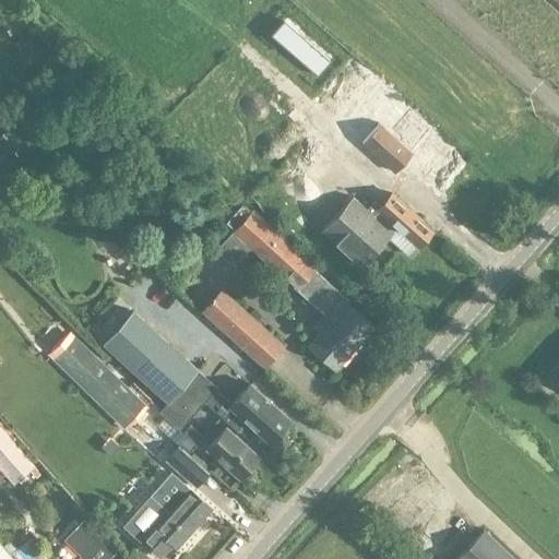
[(375,84),(340,123),(361,142),(360,143),(394,173),(429,132),(375,84)]
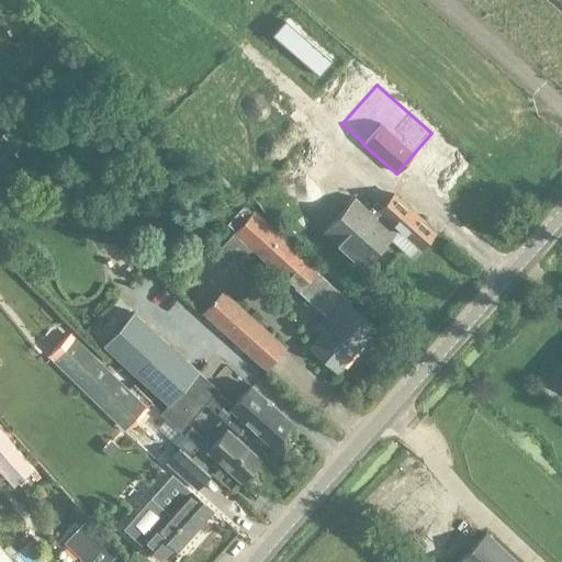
[(324,229),(324,231),(317,237),(324,243),(330,236),(363,266),(388,239),(407,256),(431,229),(392,193),(383,202),(364,184),(324,229)]
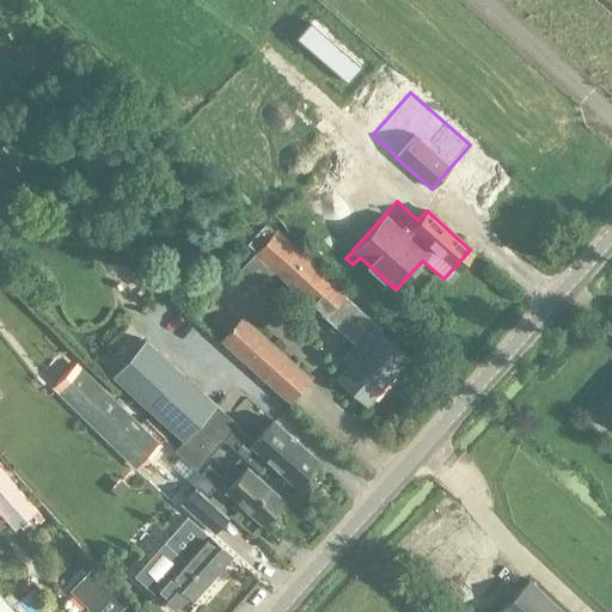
[(341,357),(343,360),(342,361),(347,365),(336,378),(366,404),(407,360),(372,328),(377,324),(344,295),(348,291),(277,227),(274,231),(264,222),(246,243),(256,251),(236,273),(255,291),(274,271),(332,324),(329,329),(343,342),(347,337),(353,343),(341,357)]
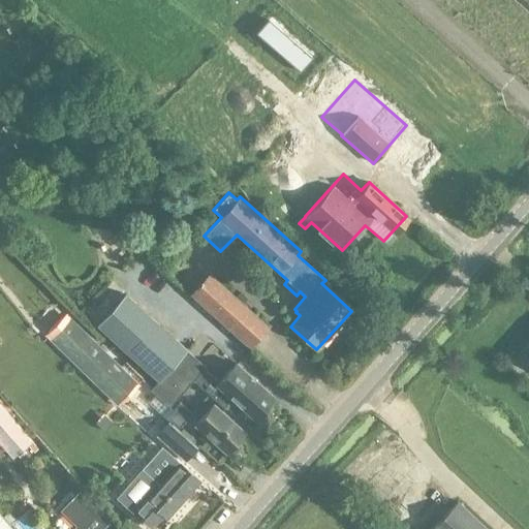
[(250,348),(270,327),(209,272),(189,293),(250,348)]
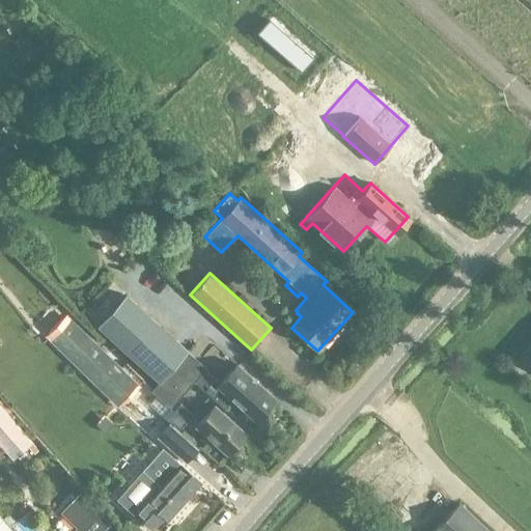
[(159,382),(149,392),(169,409),(191,384),(201,372),(204,368),(124,295),(96,326),(159,382)]
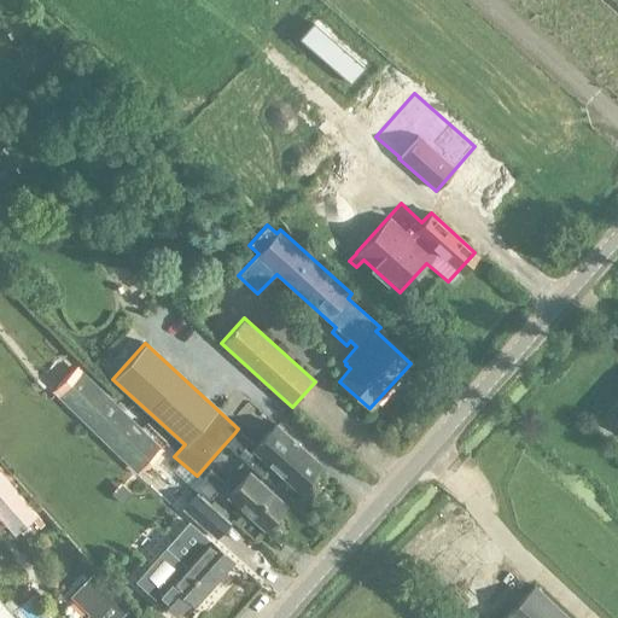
[(139,472),(157,453),(89,392),(95,385),(75,366),(51,392),(139,472)]
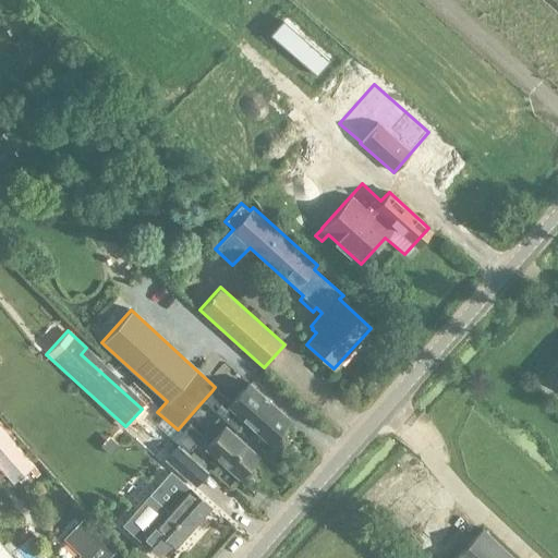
[(557,358),(547,371),(557,379),(557,358)]
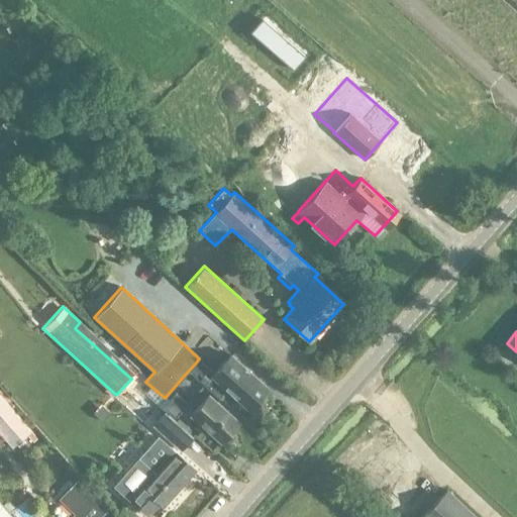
[(227,390),(248,410),(267,390),(230,356),(212,376),(196,363),(186,374),(200,387),(203,386),(218,399),(227,390)]
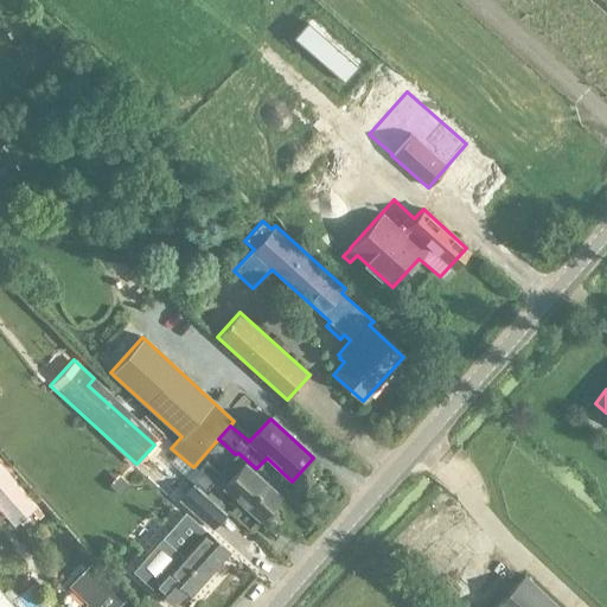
[(40,516),(45,511),(39,504),(42,503),(6,462),(5,462),(0,457),(0,509),(14,526),(34,509),(40,516)]
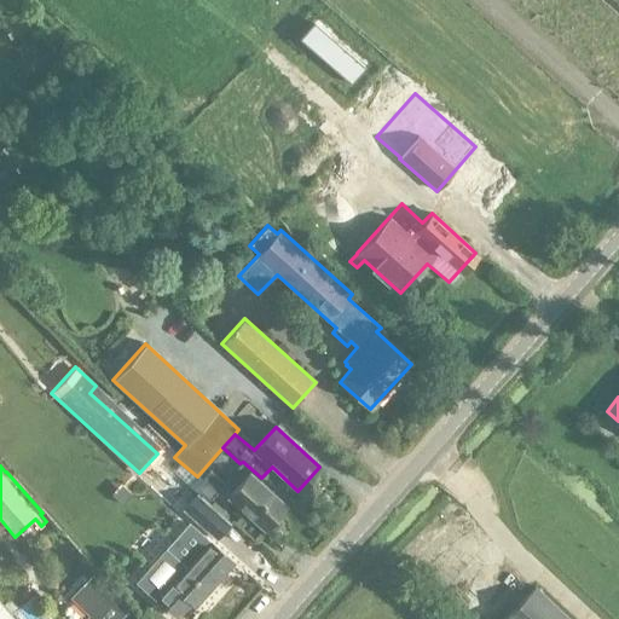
[(225,497),(265,531),(284,507),(247,473),(225,497)]
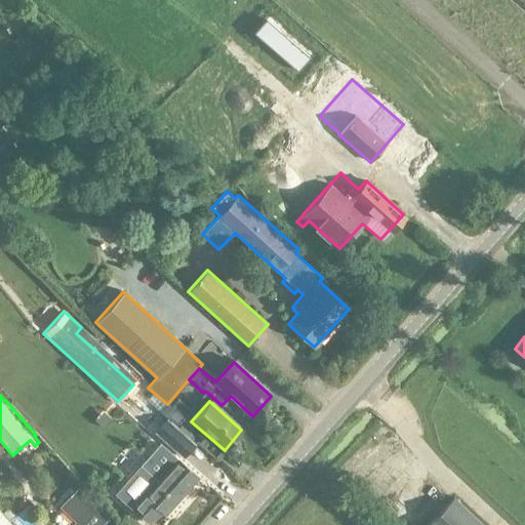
[(150,432),(178,456),(192,442),(163,416),(150,432)]
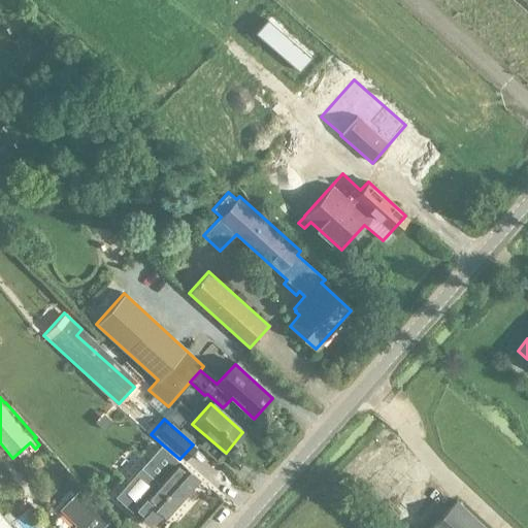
[(166,454),(154,468),(161,475),(144,494),(141,492),(129,507),(150,526),(161,513),(165,517),(197,480),(174,460),(174,461),(166,454)]
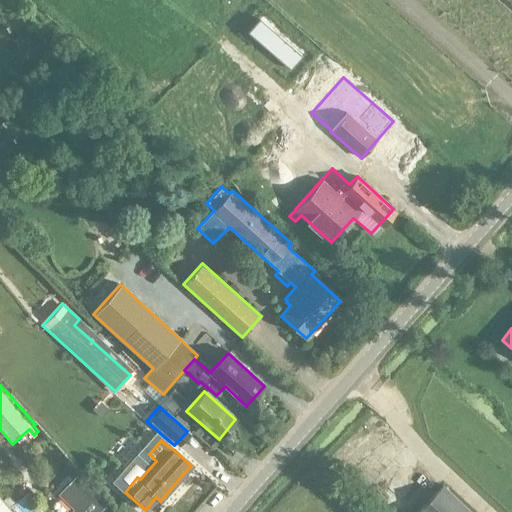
[(106,505),(75,475),(57,494),(73,509),(69,511),(100,511),(106,505)]
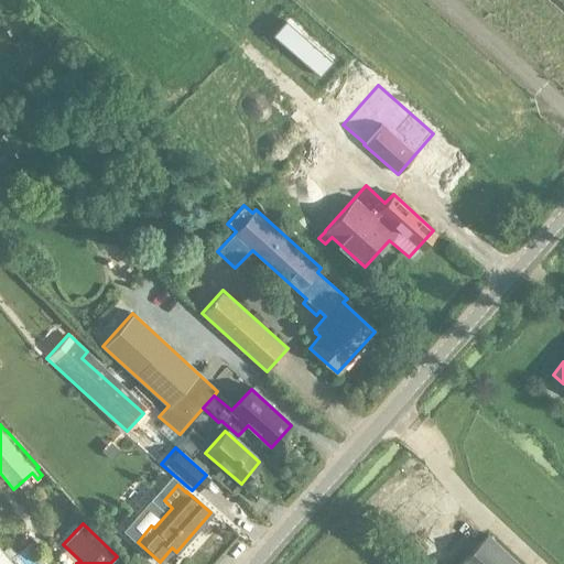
[(457,563),(520,563),(487,533),(457,563)]
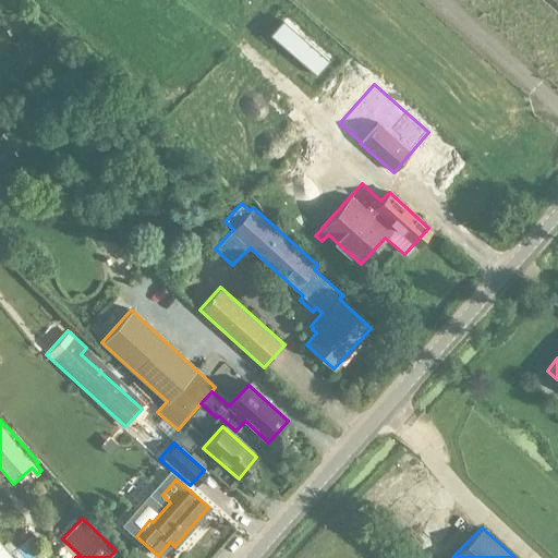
[(14,557),(0,542),(0,557),(14,557)]
